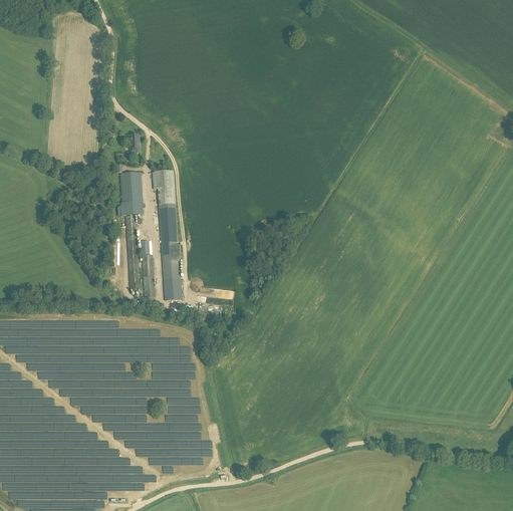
[(130,151),(139,151),(139,133),(129,134),(130,151)]
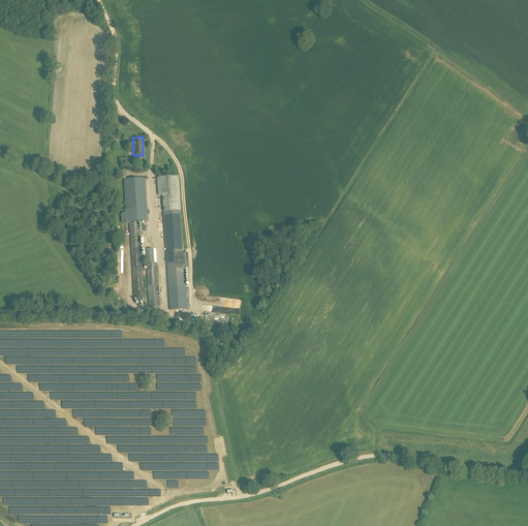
[(187,307),(184,261),(187,261),(186,249),(182,249),(180,208),(178,175),(156,176),(158,193),(164,192),(165,209),(163,209),(165,263),(168,308),(187,307)]
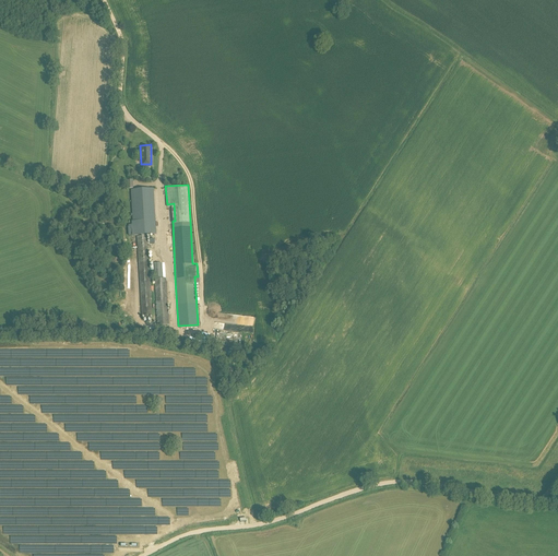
[(131,219),(131,222),(128,222),(128,224),(131,224),(131,233),(155,232),(154,212),(152,187),(152,186),(130,187),(131,219)]
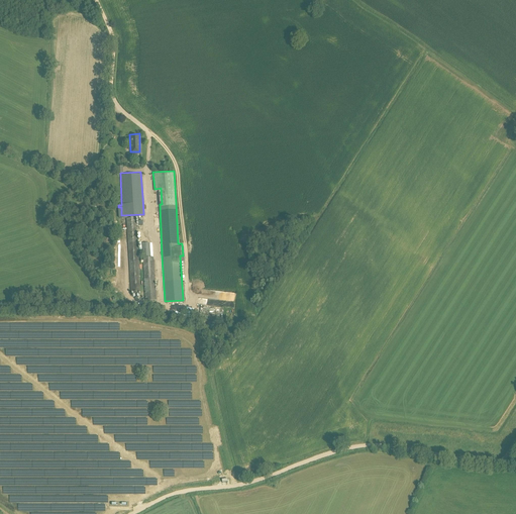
[(137,292),(136,289),(139,289),(135,215),(125,216),(130,290),(133,289),(133,292),(137,292)]
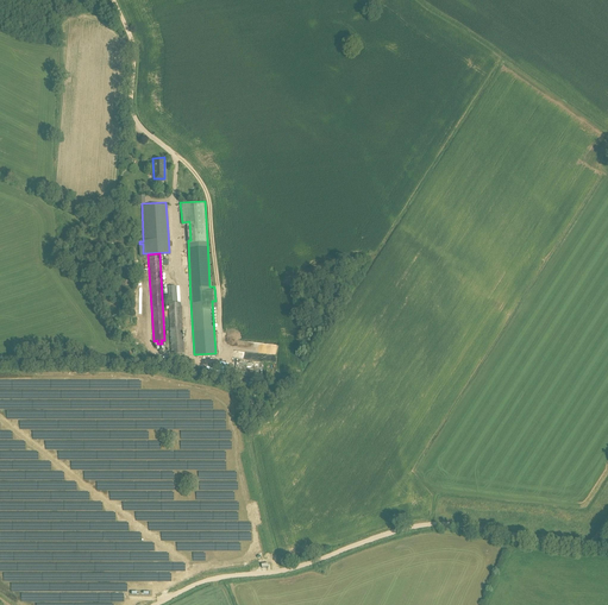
[(176,300),(174,283),(167,283),(168,301),(169,325),(168,325),(169,351),(183,350),(180,300),(176,300)]
